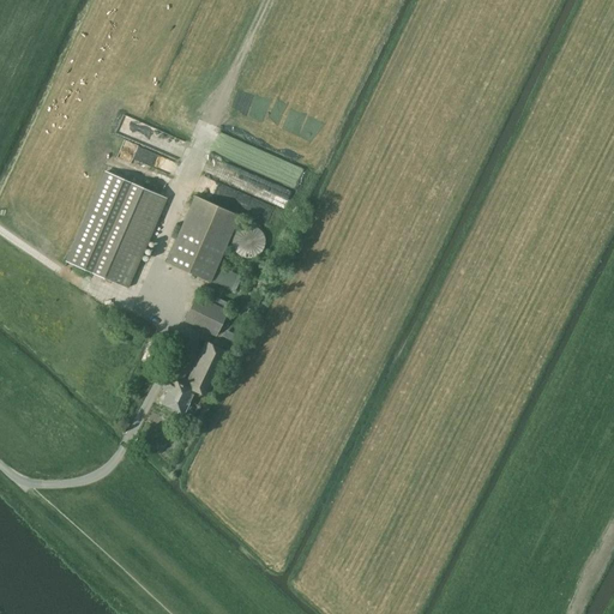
[(66,262),(90,272),(130,182),(106,172),(66,262)]
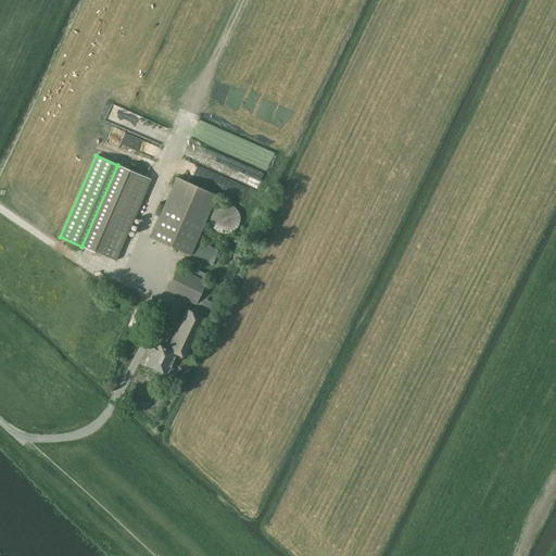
[(150,179),(117,165),(81,247),(114,261),(150,179)]
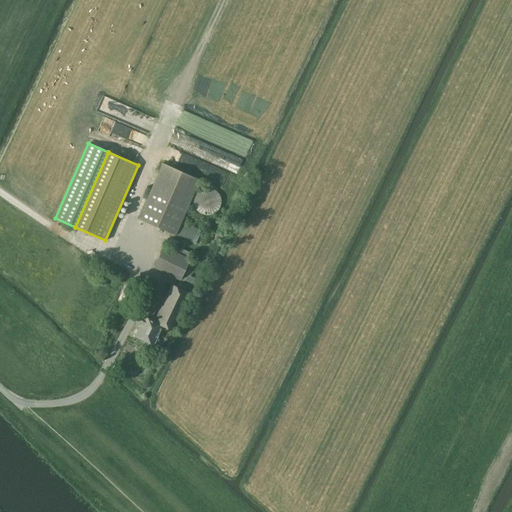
[(174,235),(199,179),(162,163),(137,218),(174,235)]
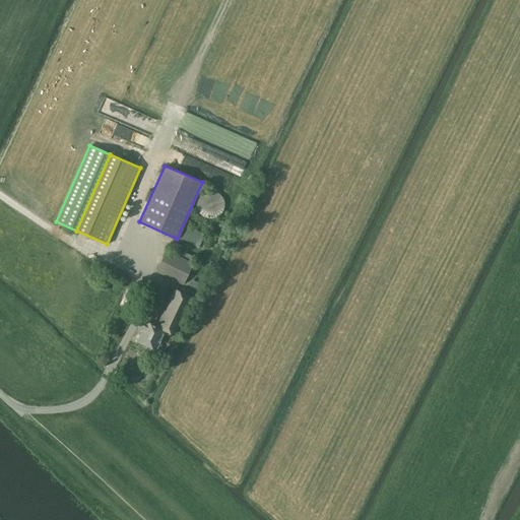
[(196,199),(196,204),(196,209),(199,213),(202,216),(207,217),(212,217),(216,216),(220,213),(222,209),(223,204),(222,199),(220,195),(216,192),(212,190),(207,190),(202,192),(199,195),(196,199)]
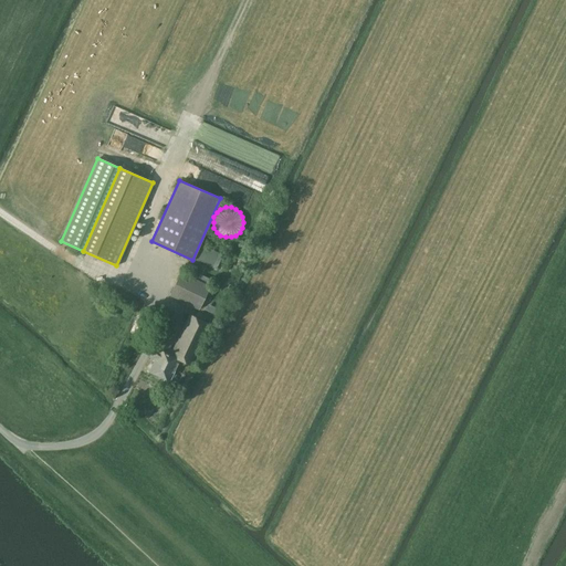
[(197,260),(217,269),(222,255),(202,247),(197,260)]
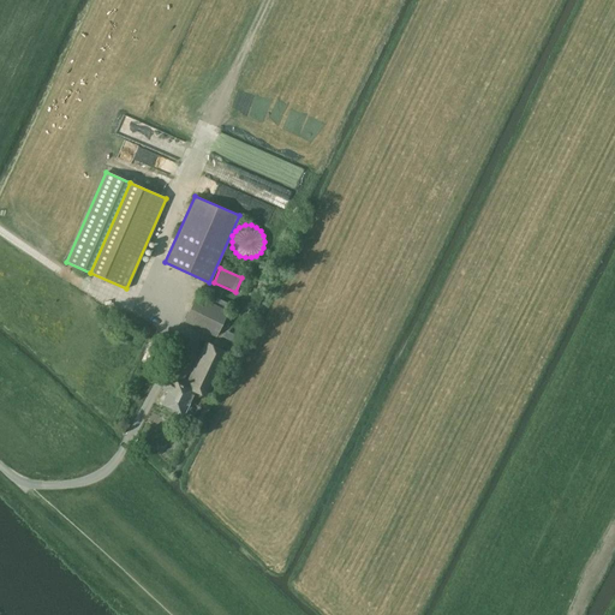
[(195,297),(184,321),(216,336),(227,311),(195,297)]
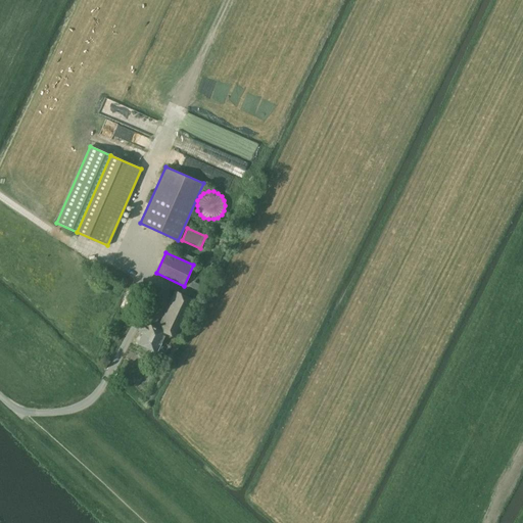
[(193,281),(191,286),(198,290),(201,285),(193,281)]
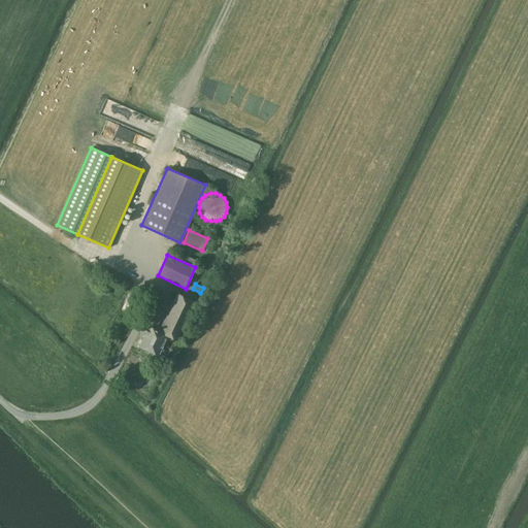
[(166,336),(177,340),(194,302),(175,294),(161,326),(157,325),(166,304),(154,299),(139,333),(143,335),(138,347),(158,355),(166,336)]
